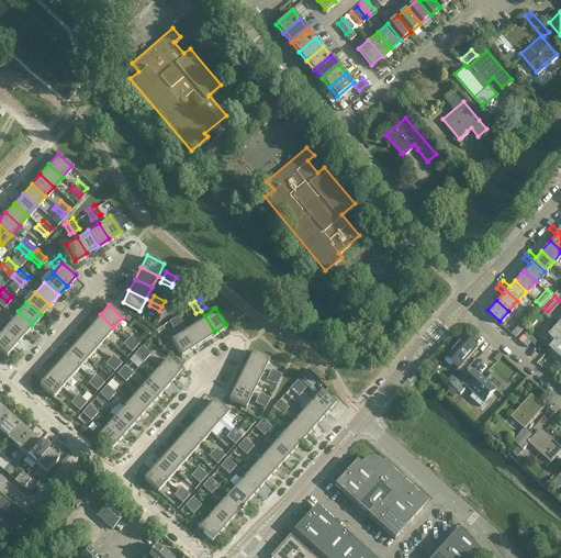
[(32,324),(18,311),(9,321),(23,334),(32,324)]
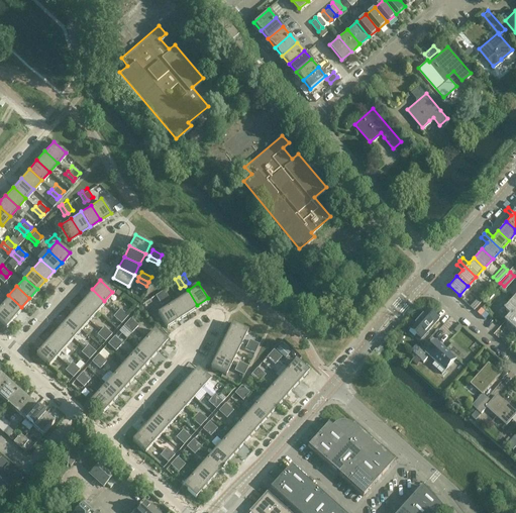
[(159,289),(165,299),(169,296),(163,287),(159,289)]
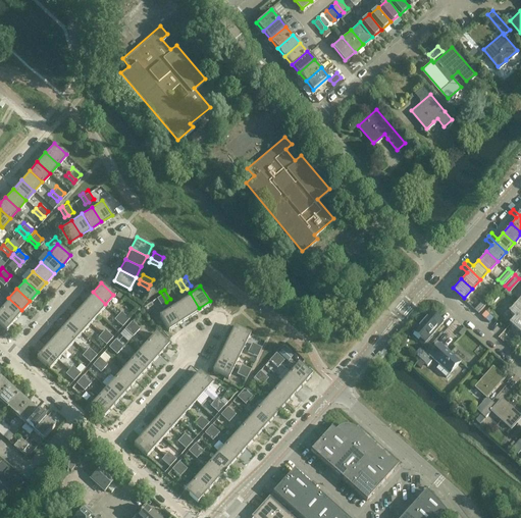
[(105,304),(93,292),(85,301),(97,313),(105,304)]
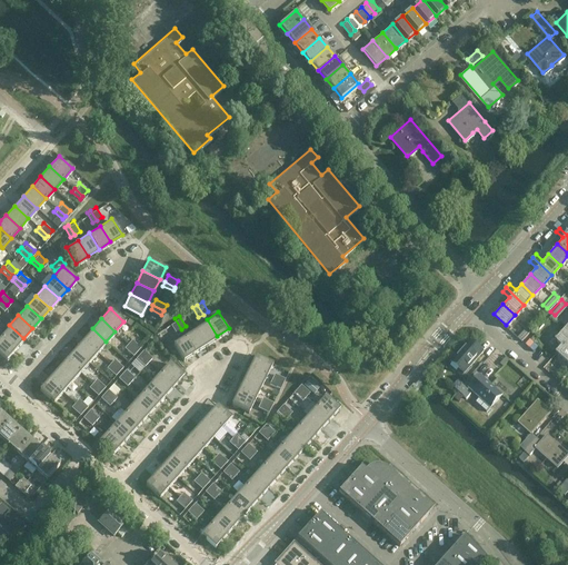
[(171,335),(176,331),(181,329),(175,318),(170,321),(166,325),(171,335)]
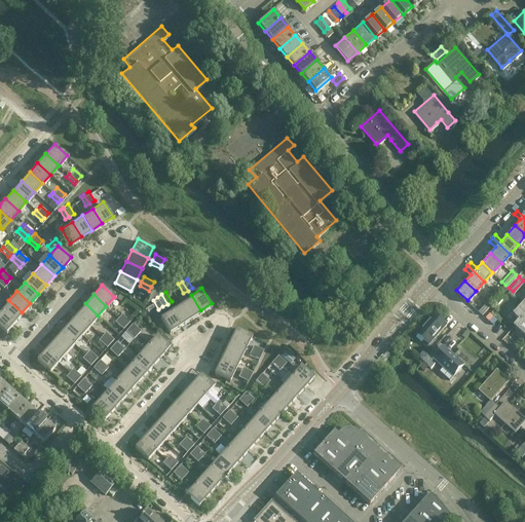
[(191,295),(183,300),(179,295),(177,297),(181,302),(190,317),(200,310),(191,295)]
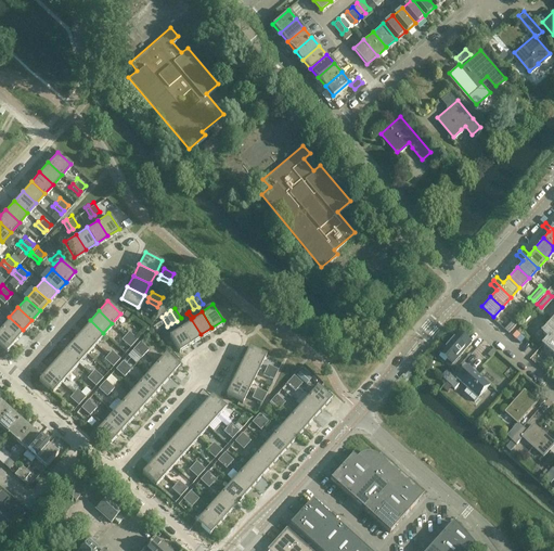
[(514,315),(503,325),(507,330),(517,319),(514,315)]
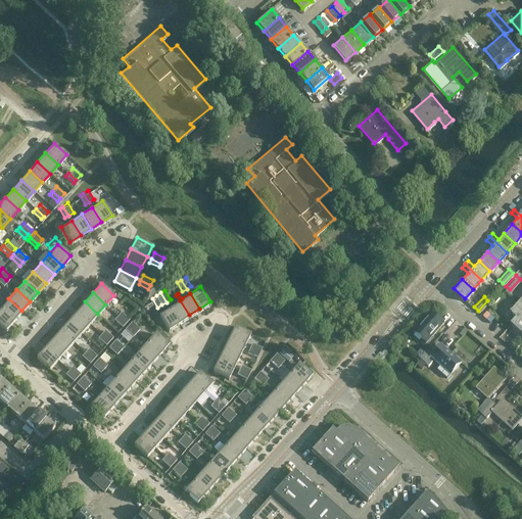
[(21,311),(8,298),(0,308),(13,320),(21,311)]
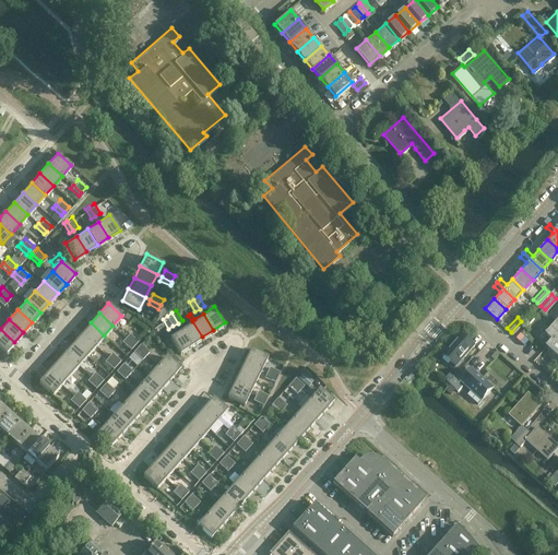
[(192,321),(181,328),(191,343),(202,337),(192,321)]
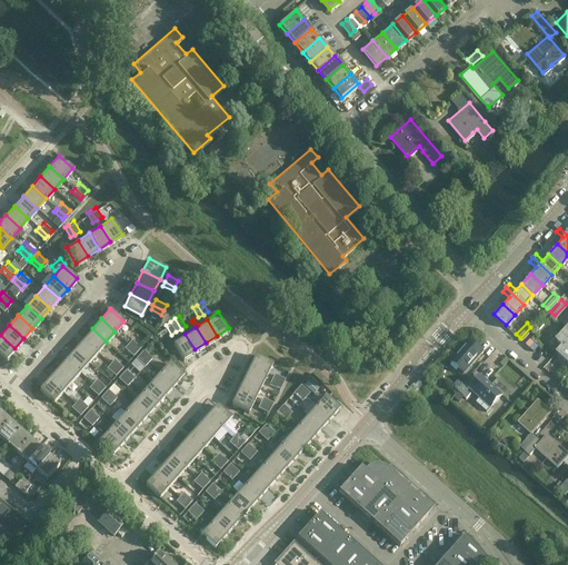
[(567,329),(565,327),(555,338),(561,344),(567,343),(567,329)]
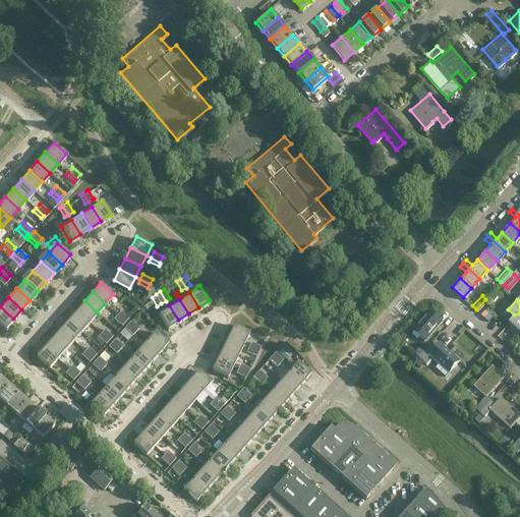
[(97,312),(84,300),(76,309),(89,321),(97,312)]
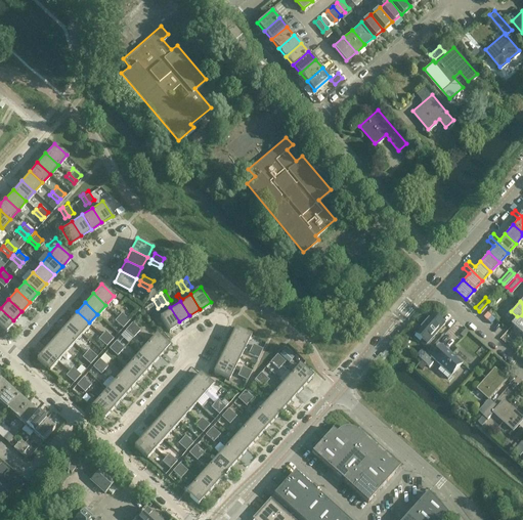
[(169,329),(179,321),(170,307),(159,314),(169,329)]
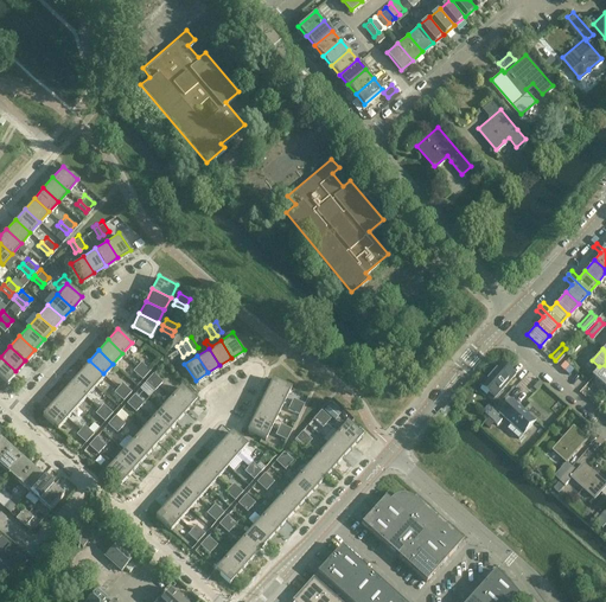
[(16,371),(0,357),(0,376),(6,382),(16,371)]
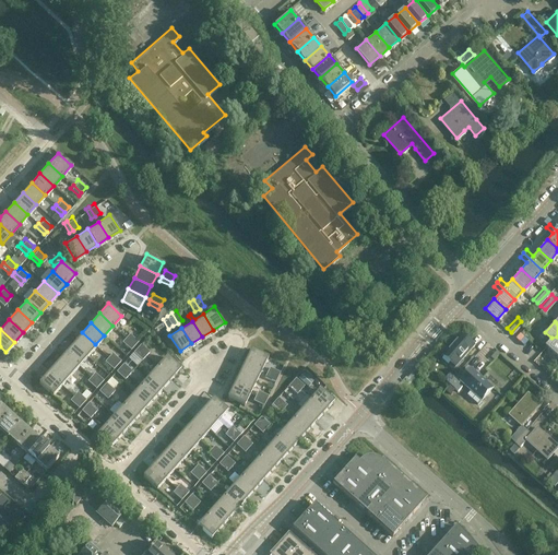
[(125,335),(133,343),(138,339),(128,331),(125,335)]
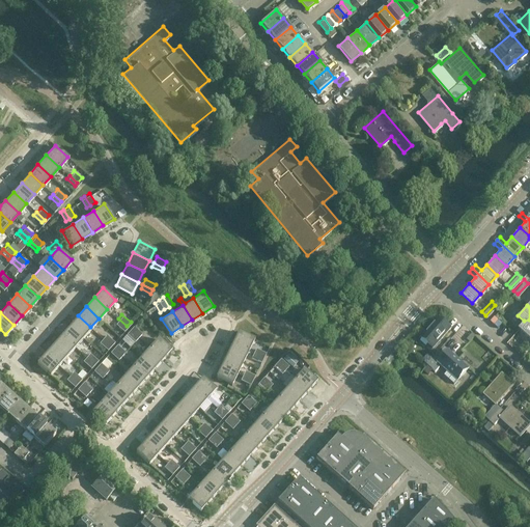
[(438,314),(420,335),(433,345),(450,326),(438,314)]
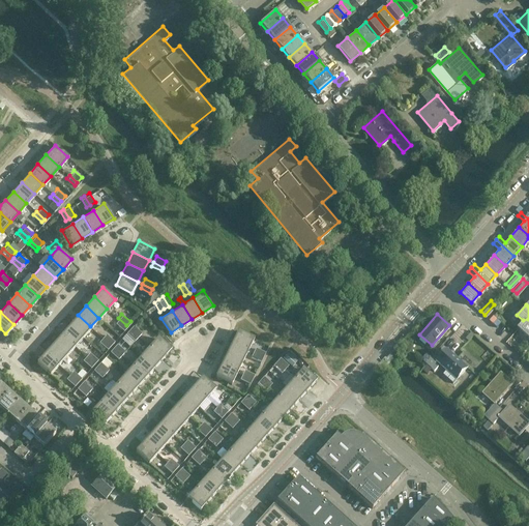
[(90,326),(78,315),(69,324),(83,335),(92,344),(94,342),(85,333),(90,326)]
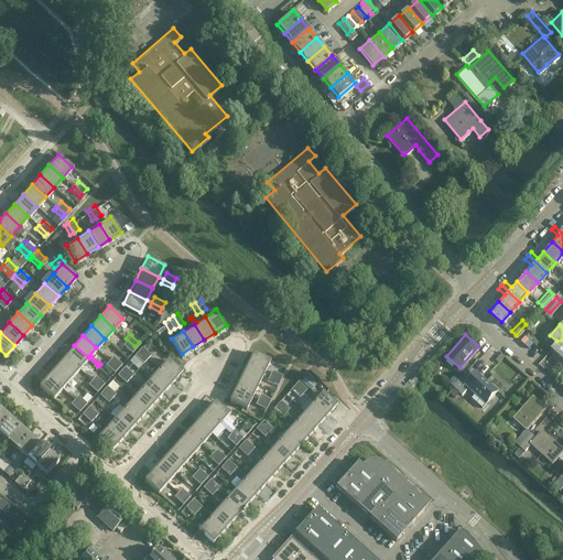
[(122,342),(131,350),(134,346),(126,338),(122,342)]
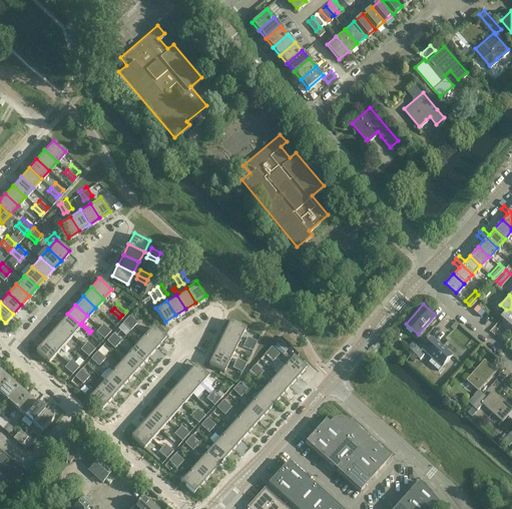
[(511,309),(506,310),(501,316),(511,325),(511,324),(511,309)]
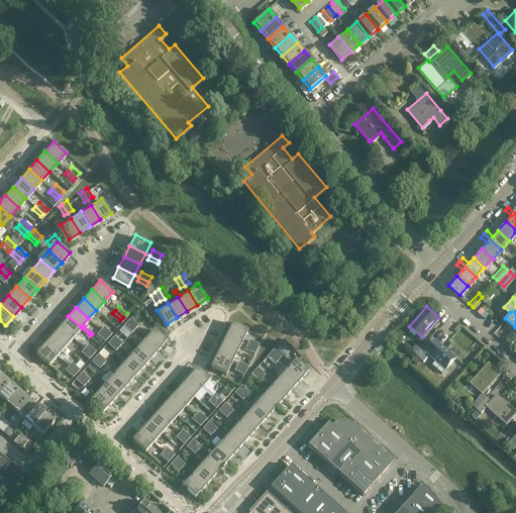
[(125,320),(133,327),(137,322),(129,315),(125,320)]
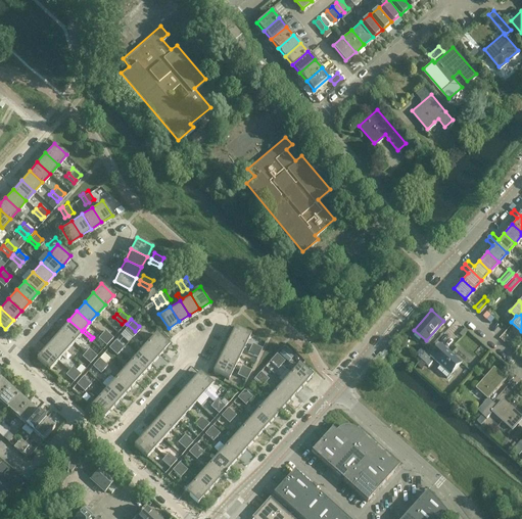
[(82,331),(68,320),(60,329),(74,340),(82,331)]
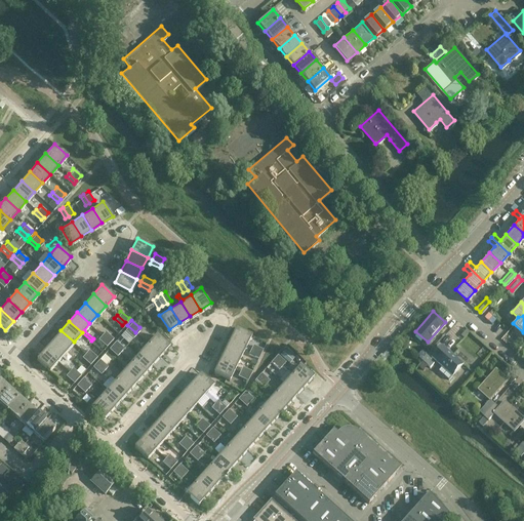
[(235,324),(229,335),(245,344),(250,332),(235,324)]
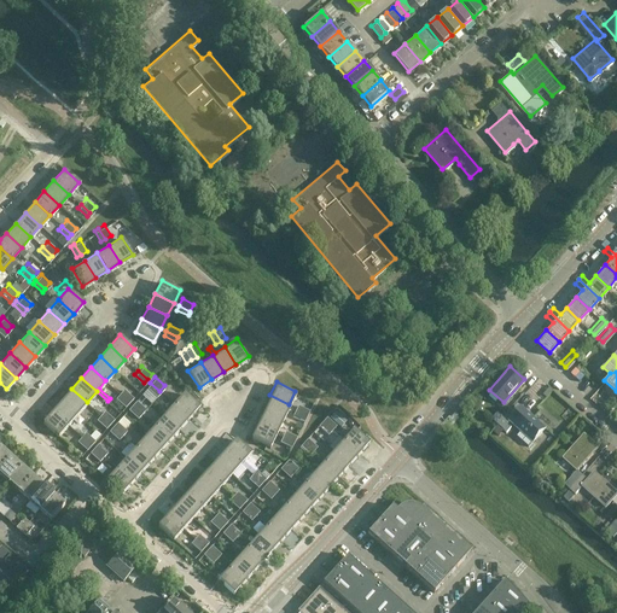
[(151,401),(156,395),(159,391),(150,383),(146,385),(141,391),(151,401)]
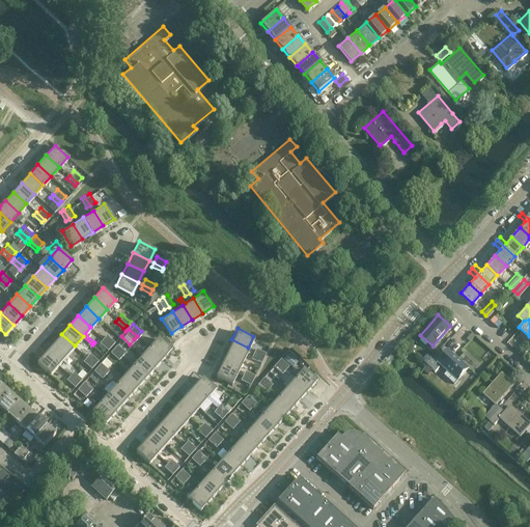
[(102,337),(110,344),(114,339),(106,332),(102,337)]
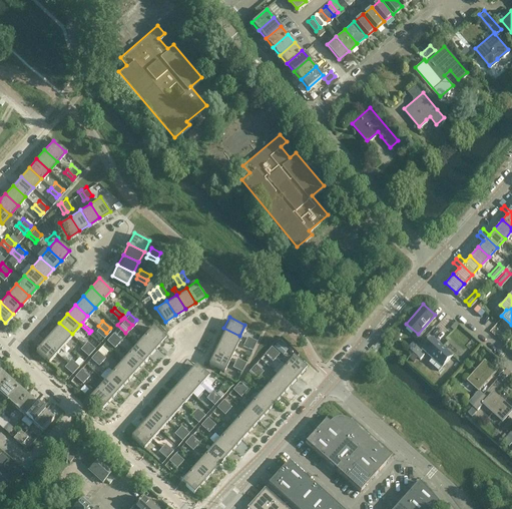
[(72,334),(59,323),(51,332),(64,343),(72,334)]
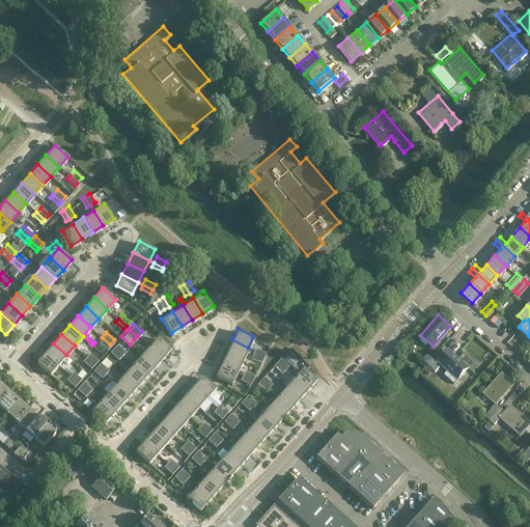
[(99,340),(107,348),(110,344),(102,337),(99,340)]
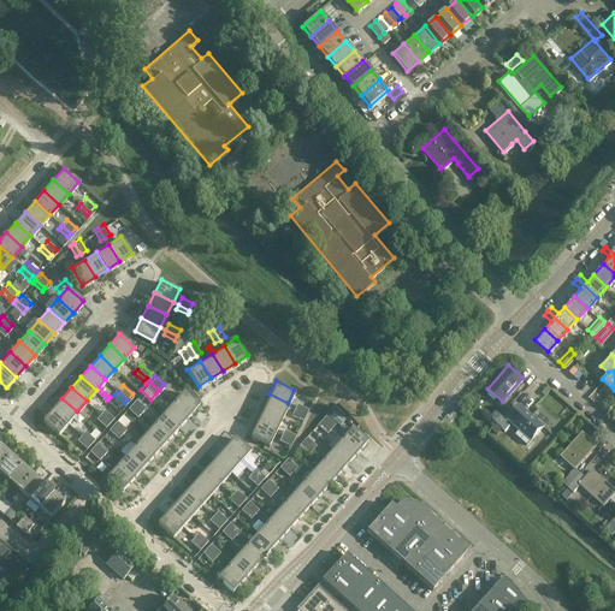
[(182,391),(172,402),(188,415),(197,404),(182,391)]
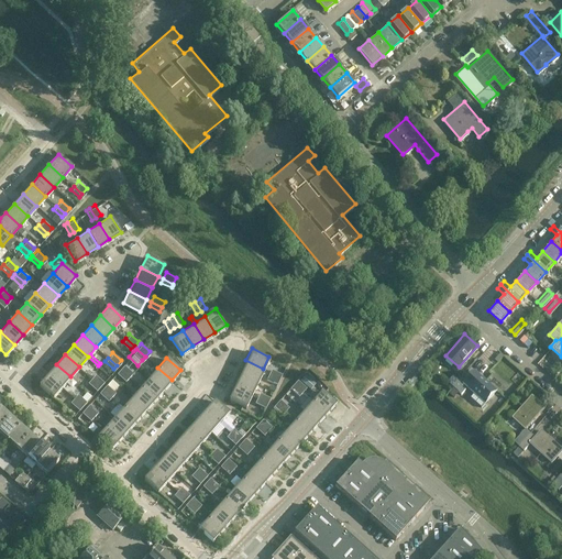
[(263,369),(245,360),(240,372),(256,381),(263,369)]
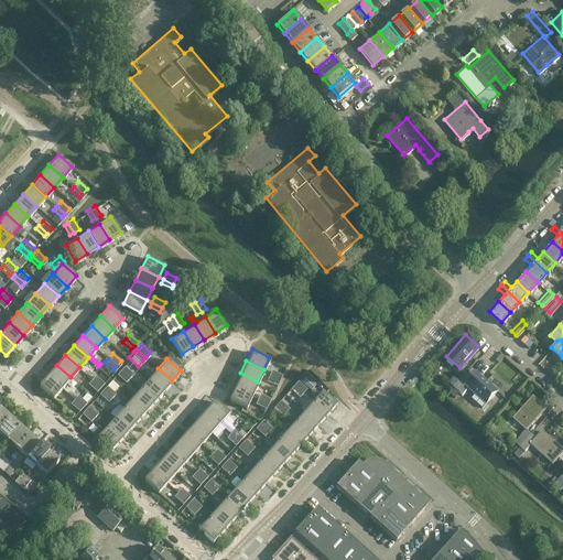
[(119,368),(128,376),(132,372),(123,364),(119,368)]
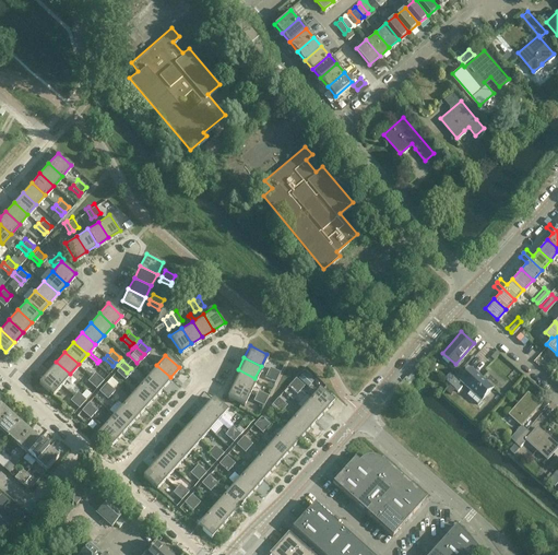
[(70,374),(56,362),(47,370),(61,384),(70,374)]
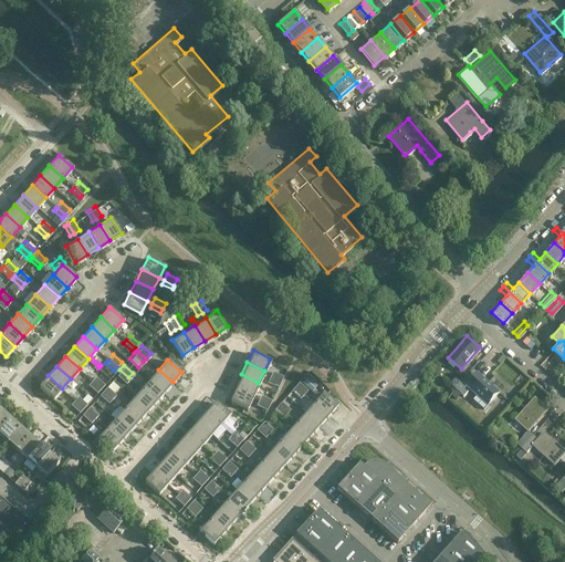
[(270,374),(280,378),(283,373),(272,368),(270,374)]
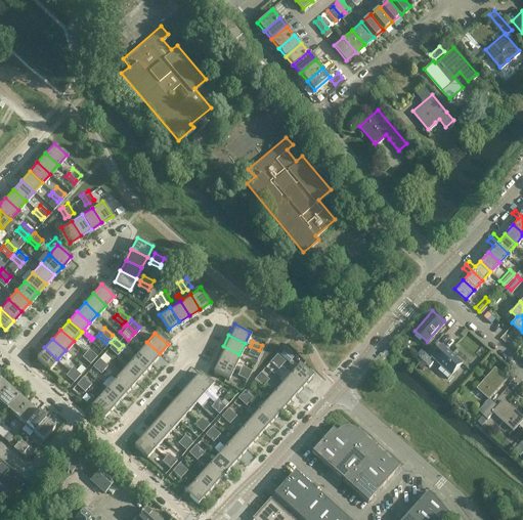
[(427,341),(416,353),(421,357),(431,345),(427,341)]
